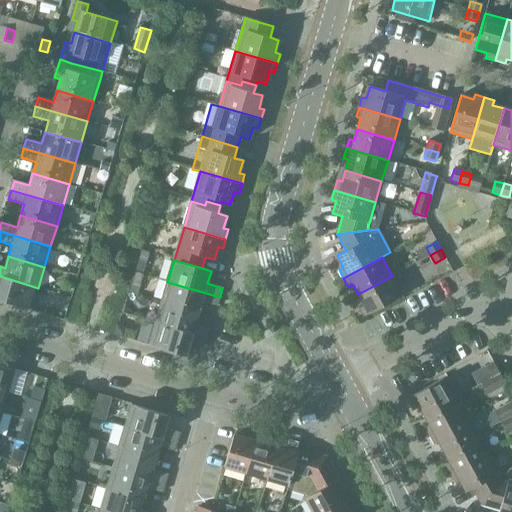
[(38,288),(0,276),(0,300),(32,310),(38,288)]
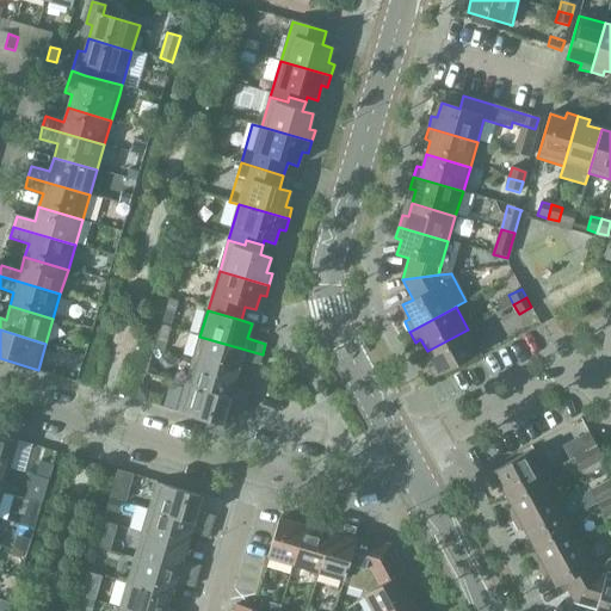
[(468,329),(427,351),(433,364),(429,366),(436,378),(481,353),(468,329)]
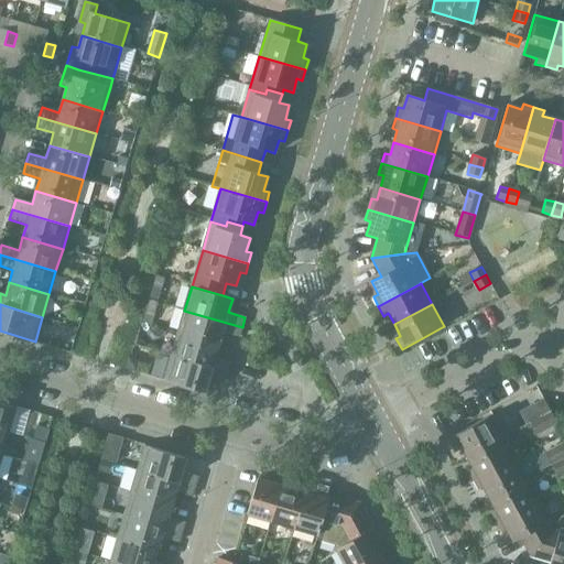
[(184,311),(177,334),(218,345),(221,333),(239,337),(242,327),(184,311)]
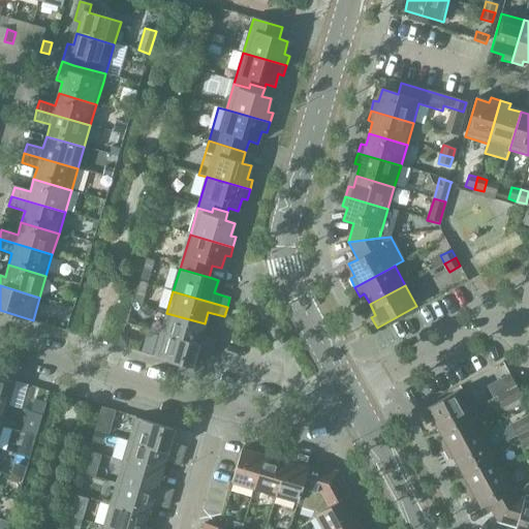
[(166,313),(160,334),(214,349),(217,340),(201,336),(205,323),(166,313)]
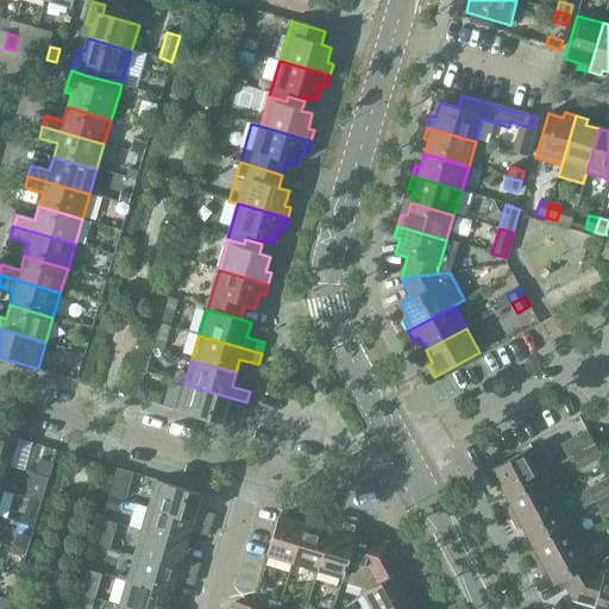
[(246,402),(184,384),(177,410),(220,424),(225,408),(244,414),(246,402)]
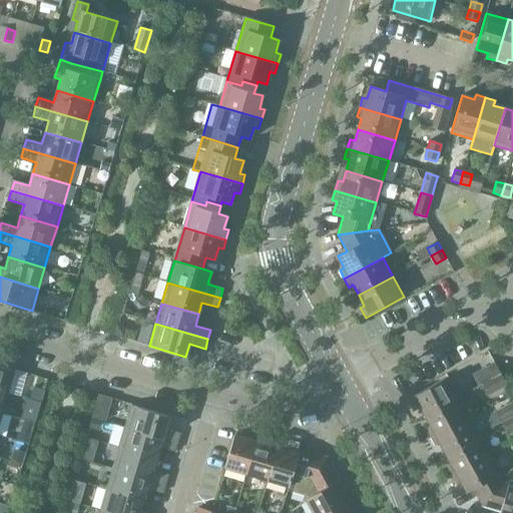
[(487,369),(492,379),(501,375),(495,364),(487,369)]
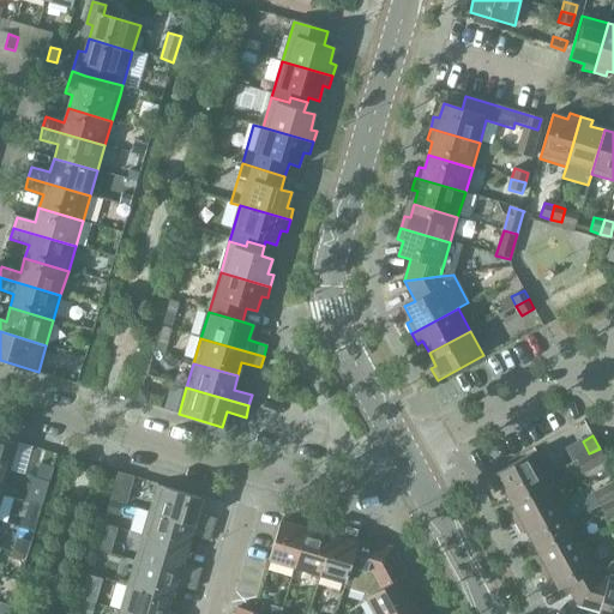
[(0,467),(10,470),(17,444),(0,439),(0,467)]
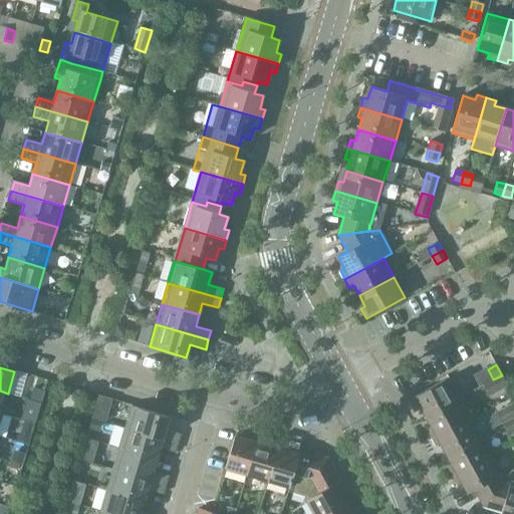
[(493,379),(482,386),(488,397),(508,386),(502,375),(493,379)]
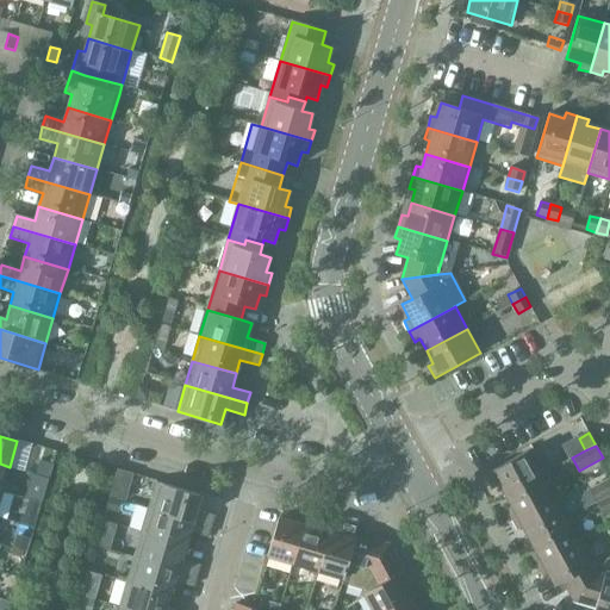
[(498,483),(505,495),(546,473),(533,449),(487,473),(493,485),(498,483)]
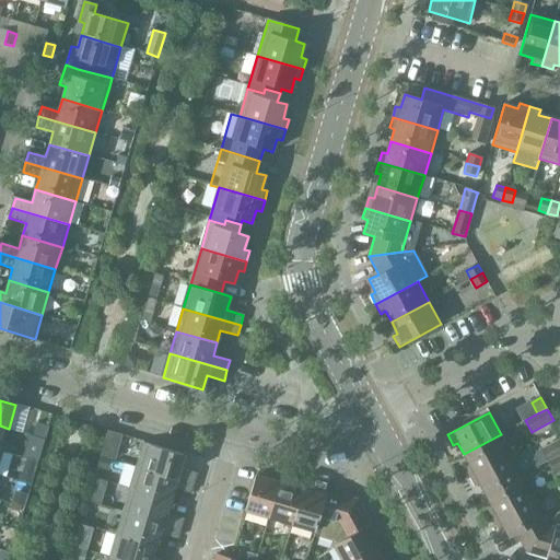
[(465,468),(470,478),(512,455),(518,452),(515,447),(511,445),(508,447),(501,434),(464,454),(469,466),(465,468)]
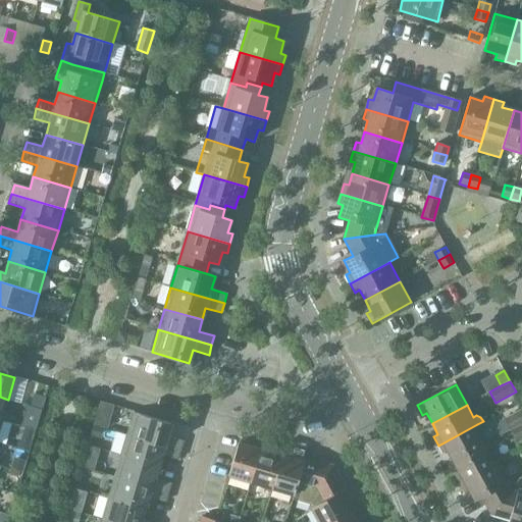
[(134,413),(127,435),(180,451),(184,441),(167,436),(171,424),(134,413)]
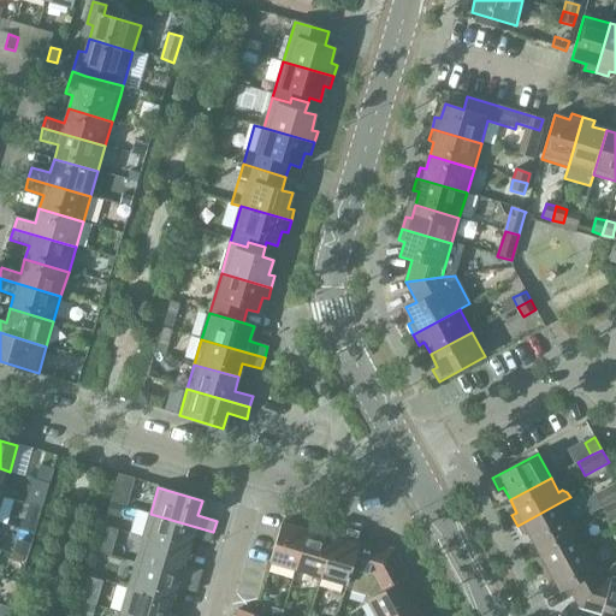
[(528,533),(535,545),(575,523),(563,501),(517,526),(523,535),(528,533)]
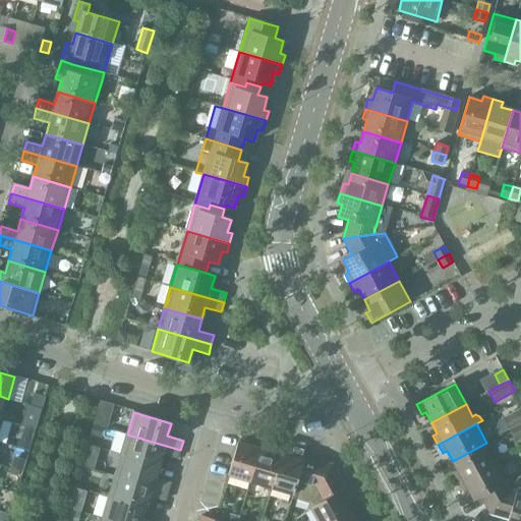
[(520,423),(508,430),(514,442),(520,437),(520,423)]
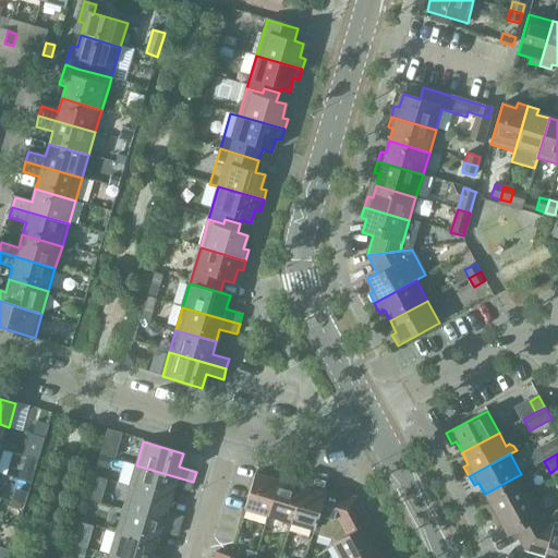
[(136,465),(130,487),(170,499),(173,487),(190,492),(193,482),(136,465)]
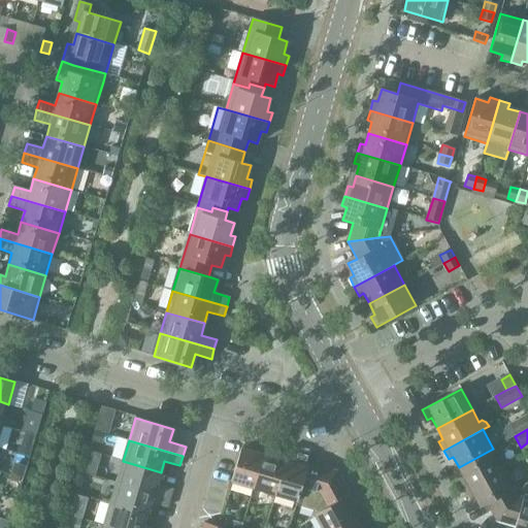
[(231,482),(254,489),(265,451),(253,447),(252,452),(241,449),(231,482)]
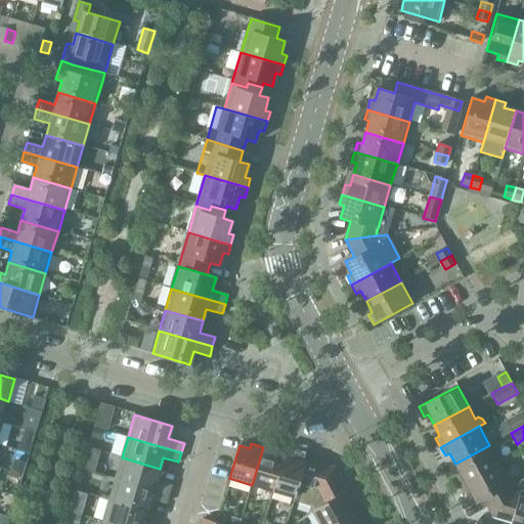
[(456,477),(462,485),(500,465),(489,445),(455,464),(461,474),(456,477)]
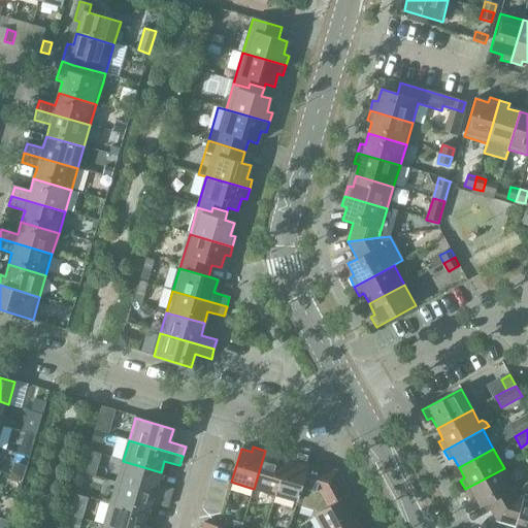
[(254,489),(275,495),(285,461),(275,459),(277,454),(265,451),(254,489)]
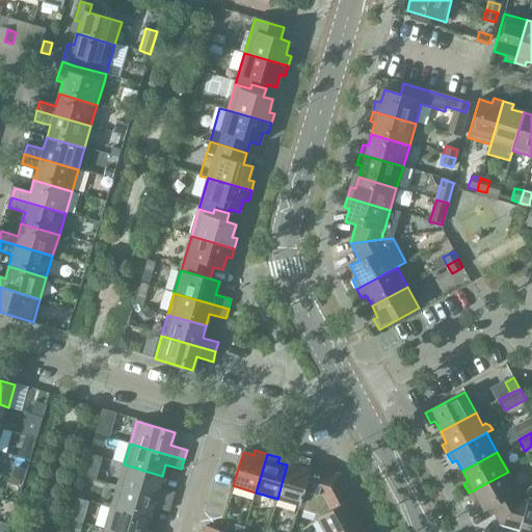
[(318,498),(325,471),(298,462),(296,468),(287,464),(277,499),(274,508),(297,514),(299,508),(303,510),(309,495),(318,498)]
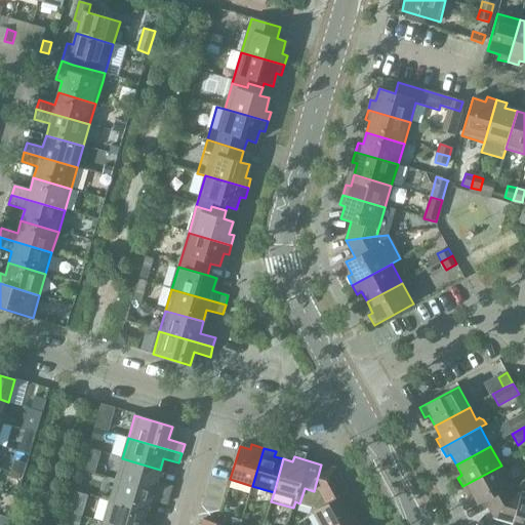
[(116,480),(169,496),(172,486),(156,482),(160,470),(122,458),(116,480)]
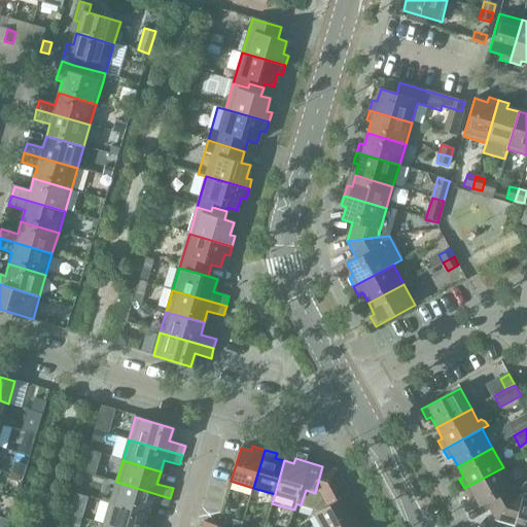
[(315,493),(306,490),(301,505),(312,508),(321,526),(336,526),(355,517),(351,508),(355,505),(336,470),(322,466),(315,493)]
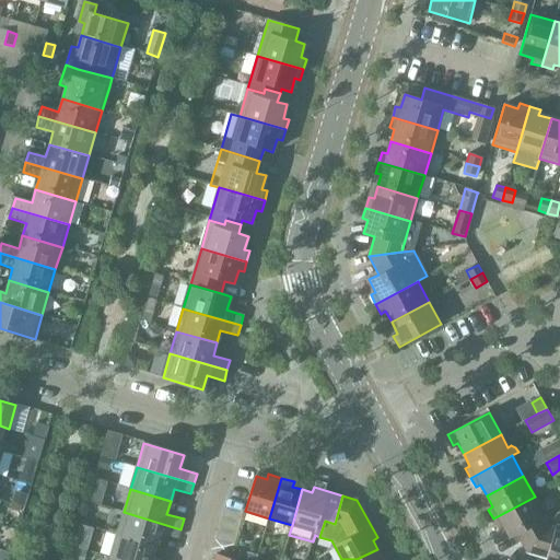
[(535,497),(493,518),(499,528),(503,526),(510,538),(516,535),(527,552),(548,527),(544,520),(547,518),(535,497)]
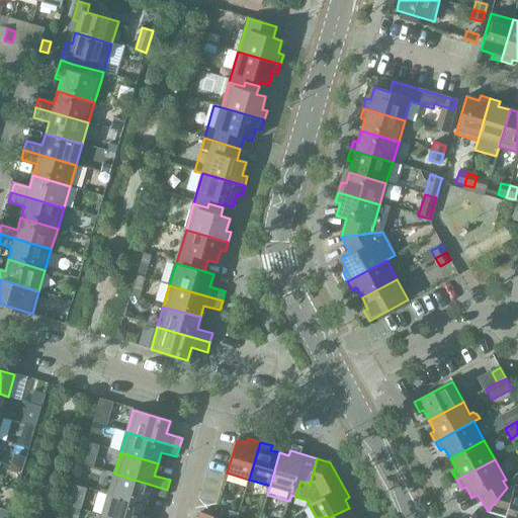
[(108,495),(145,506),(149,494),(164,499),(167,490),(114,473),(108,495)]
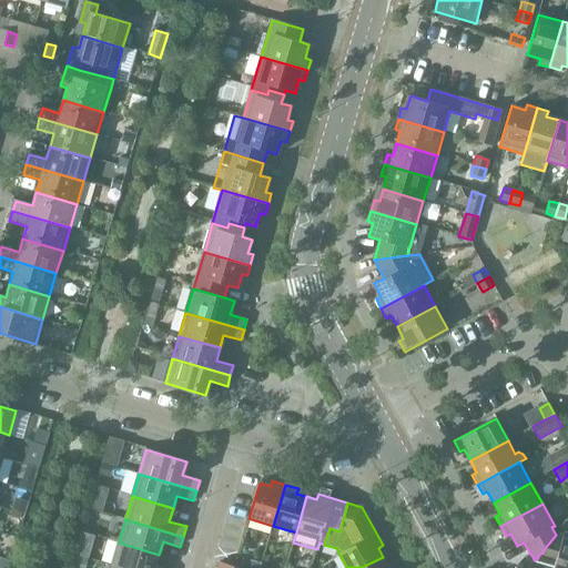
[(567,567),(567,534),(564,534),(564,537),(556,535),(535,560),(555,567),(554,567),(567,567)]
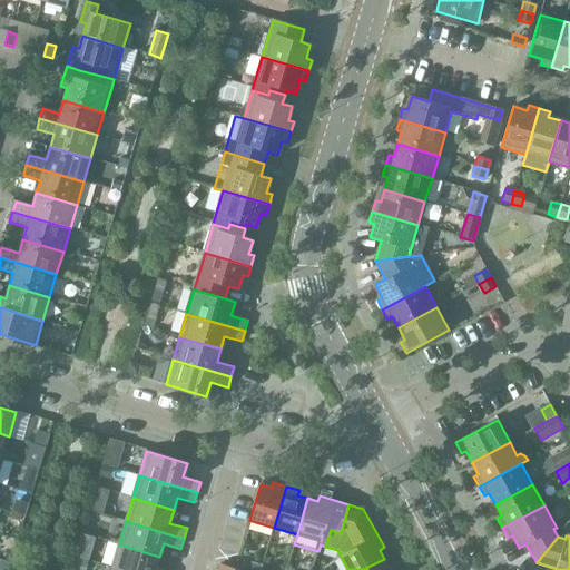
[(111,568),(120,569),(158,569),(156,569),(159,557),(119,544),(111,568)]
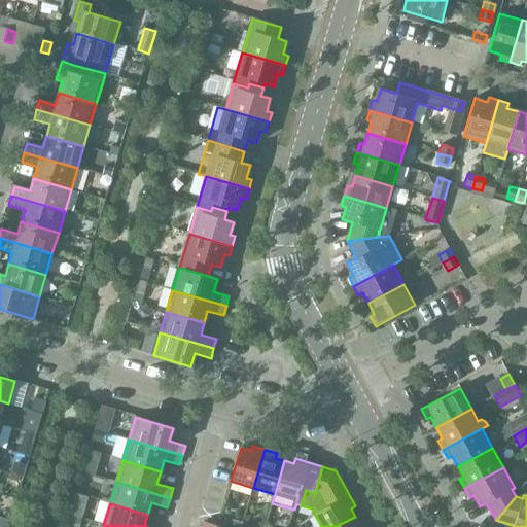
[(366,526),(364,523),(360,525),(355,517),(336,526),(366,526)]
